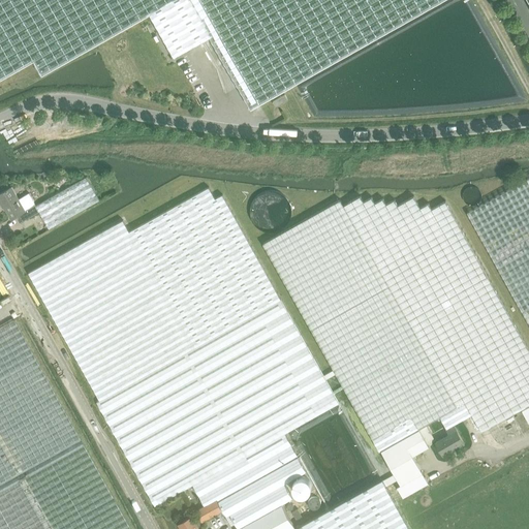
[(0,0),(0,79),(34,60),(42,74),(150,13),(175,56),(210,35),(251,107),(441,0),(0,0)]
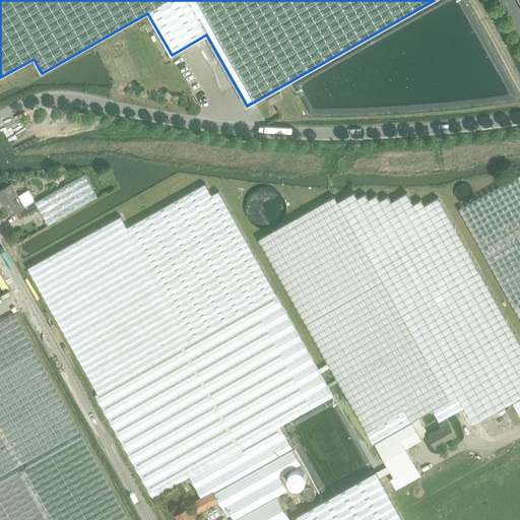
[(267,100),(270,106),(283,99),(279,92),(267,100)]
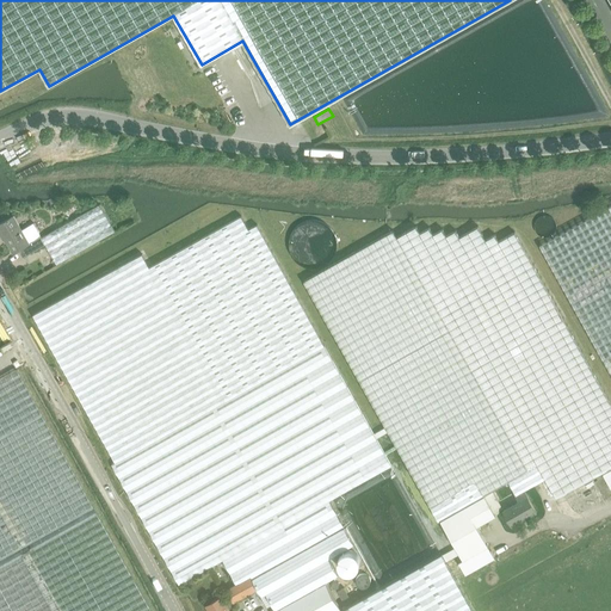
[(98,204),(62,226),(42,238),(34,223),(22,229),(13,215),(0,222),(0,234),(1,235),(2,234),(12,251),(18,248),(23,255),(44,244),(56,265),(113,232),(98,204)]
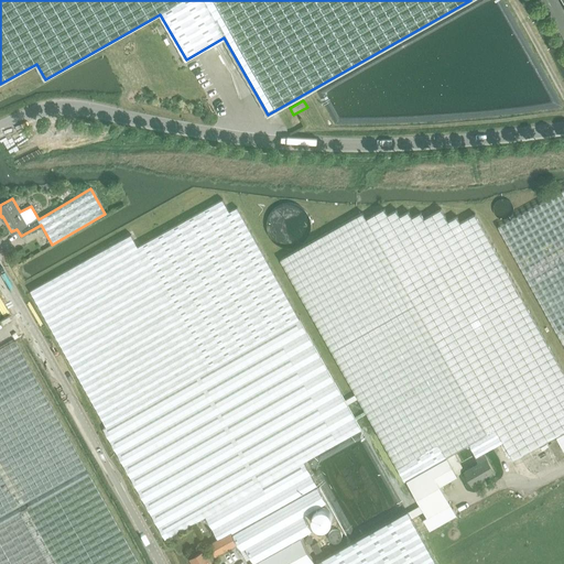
[(563,190),(498,226),(505,238),(507,243),(563,345),(563,190)]
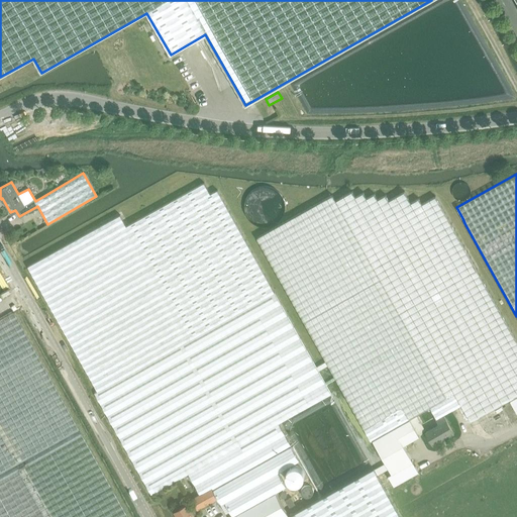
[(470,186),(469,185),(467,184),(466,183),(464,183),(462,182),(461,182),(459,183),(458,183),(456,184),(455,185),(454,186),(453,187),(452,189),(452,190),(452,192),(452,193),(452,195),(453,196),(454,198),(455,199),(456,200),(458,200),(459,201),(461,201),(462,201),(464,201),(466,200),(468,199),(469,198),(470,197),(471,195),(471,194),(471,192),(471,191),(471,189),(470,188),(470,186)]
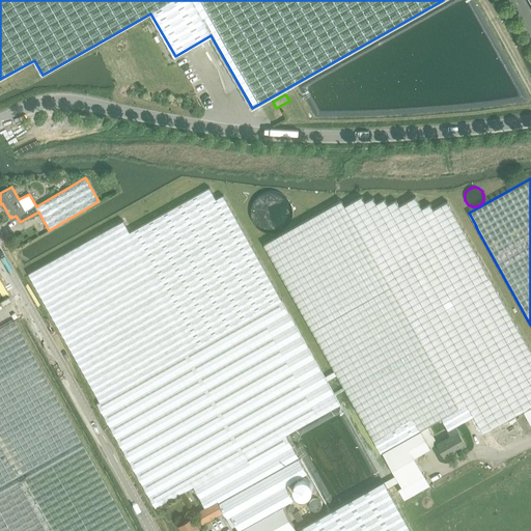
[(123,221),(29,274),(100,399),(95,401),(155,507),(194,486),(205,507),(217,500),(224,511),(227,516),(230,514),(240,530),(412,530),(384,480),(297,529),(282,505),(294,499),(285,484),(307,472),(286,435),(340,403),(223,196),(216,199),(210,188),(130,232),(123,221)]
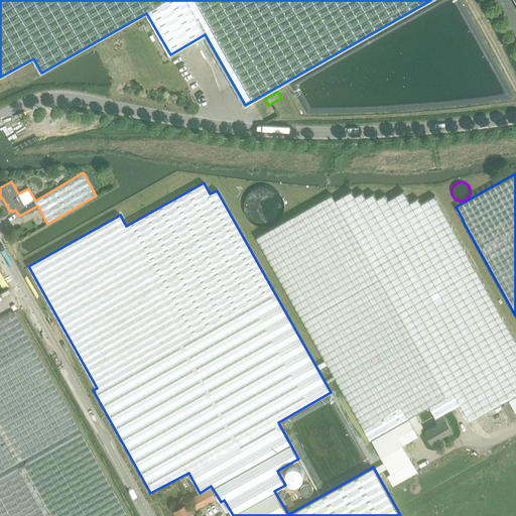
[(281,195),(279,191),(276,189),(273,187),(270,186),(267,185),(263,185),(260,186),(257,187),(254,188),(251,190),(249,194),(247,196),(245,200),(244,203),(244,206),(244,210),(245,213),(247,216),(249,219),(251,222),(254,224),(257,225),(260,226),(264,227),(267,226),(270,226),(274,224),(277,222),(279,220),(281,217),(283,214),(284,211),(285,208),(285,204),(284,201),(283,198),(281,195)]
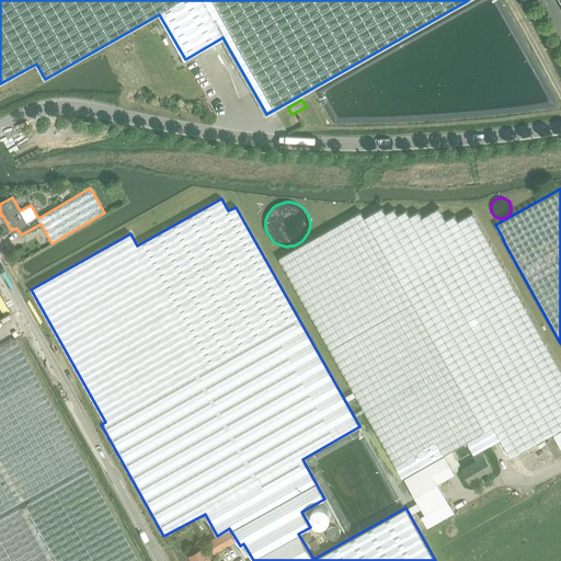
[(450,449),(466,442),(492,426),(500,438),(510,457),(560,427),(560,370),(472,214),(458,221),(454,216),(446,220),(438,208),(422,218),(418,212),(410,217),(405,210),(398,215),(393,209),(386,214),(381,207),(364,218),(361,212),(278,258),(402,477),(403,476),(421,506),(425,514),(421,516),(427,527),(455,512),(447,501),(437,482),(455,472),(453,469),(459,466),(450,449)]
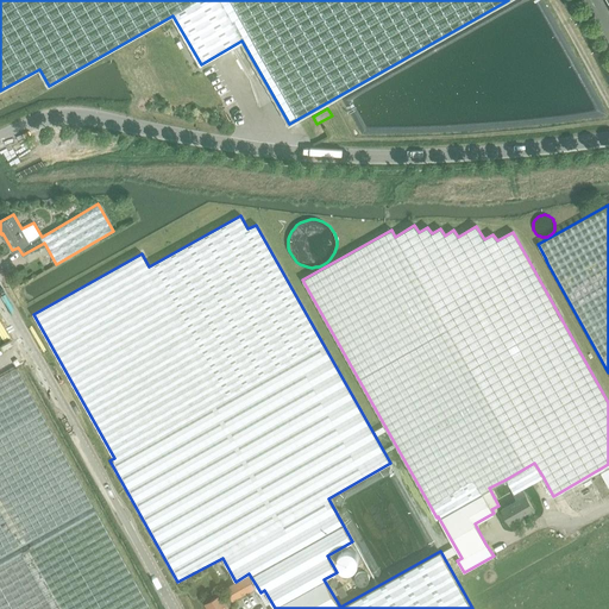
[(0,560),(95,510),(16,368),(0,375),(0,560)]
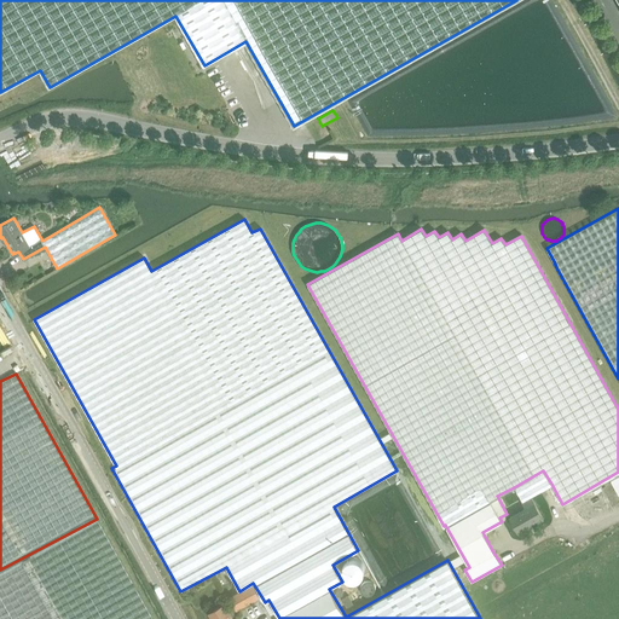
[(522,501),(551,484),(543,470),(514,487),(522,501)]
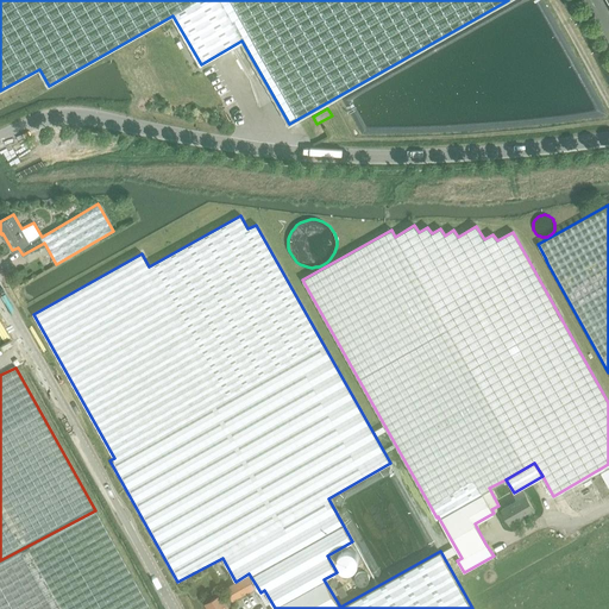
[(510,525),(534,510),(522,490),(514,495),(518,500),(501,508),(510,525)]
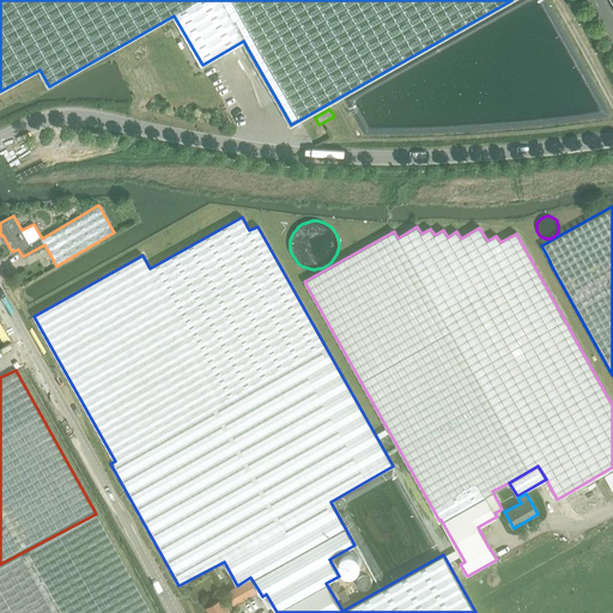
[(150,612),(96,514),(0,564),(0,612),(150,612)]
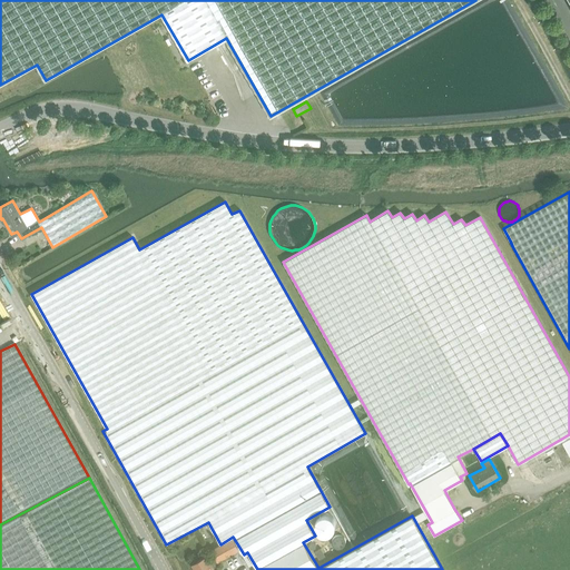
[(220,544),(212,550),(213,553),(218,562),(241,549),(233,537),(220,544)]
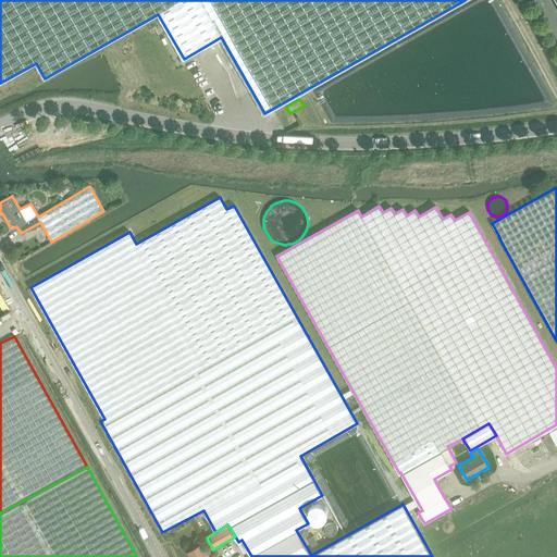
[(202,543),(187,551),(190,556),(210,556),(208,554),(214,551),(213,549),(208,541),(202,544),(202,543)]
